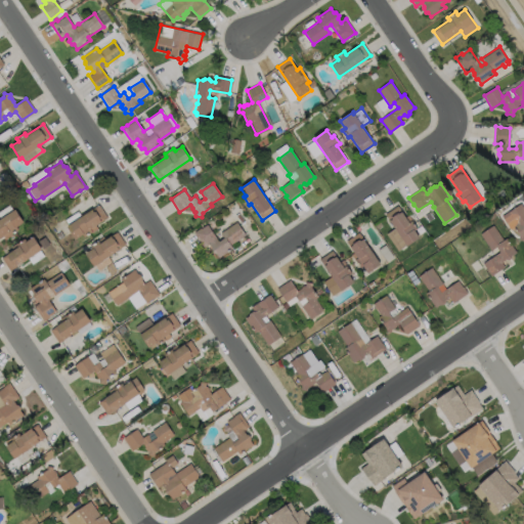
[(523,242),(519,241),(520,235),(515,227),(511,229),(506,222),(512,218),(509,213),(522,204),(523,207),(523,242)]
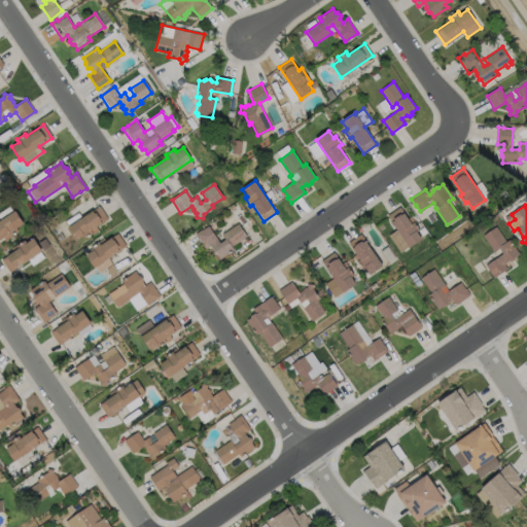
[(98,231),(92,235),(91,235),(84,239),(82,237),(75,241),(67,229),(99,207),(107,219),(96,227),(98,231)]
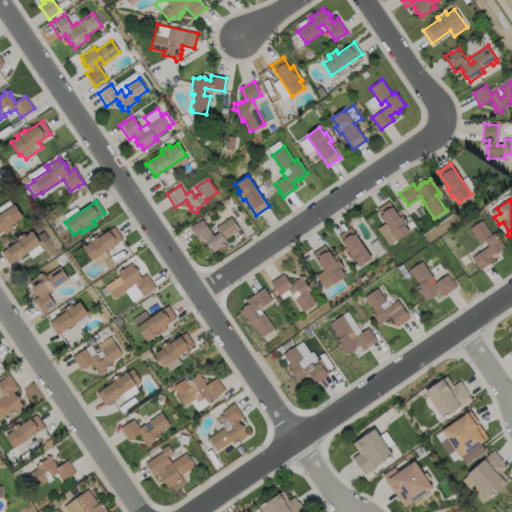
[(389,202),(400,218),(402,216),(408,224),(405,226),(410,233),(398,241),(397,240),(389,246),(378,229),(385,223),(376,210),(389,202)]
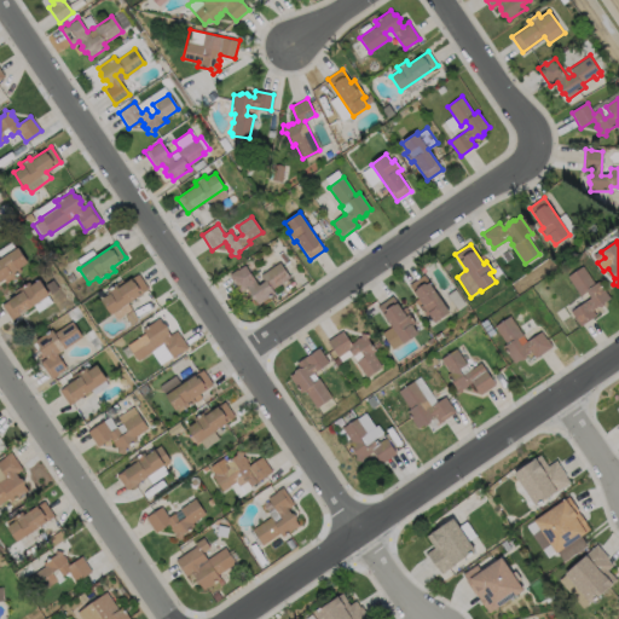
[(15,279),(7,284),(4,279),(0,282),(0,261),(18,249),(29,264),(21,270),(22,272),(13,278),(15,279)]
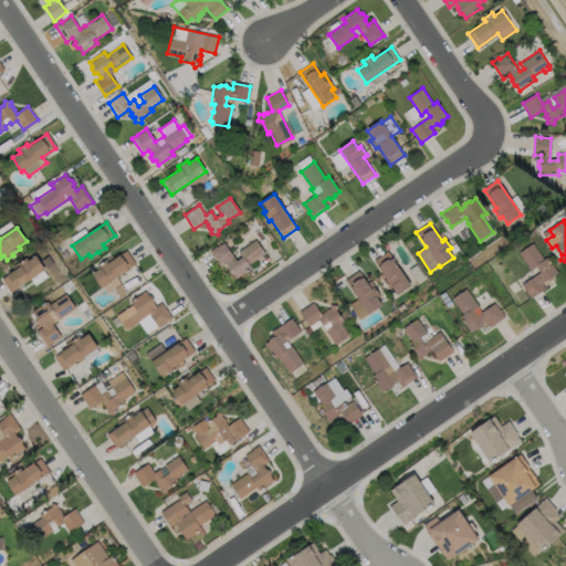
[(263,254),(247,264),(250,270),(236,279),(232,274),(230,274),(228,271),(228,268),(226,264),(219,268),(209,252),(216,247),(217,248),(223,243),(236,261),(241,258),(238,252),(255,241),(263,254)]
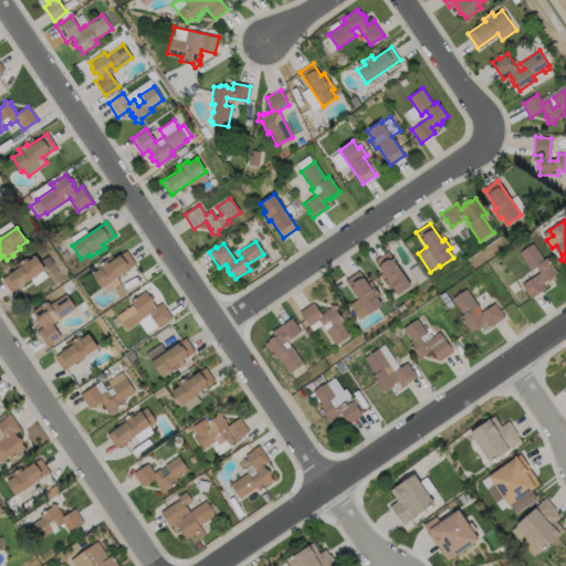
[(534,244),(545,261),(548,259),(558,273),(554,276),(554,279),(551,282),(547,281),(542,284),(545,290),(532,297),(523,285),(541,273),(537,268),(532,272),(520,254),(534,244)]
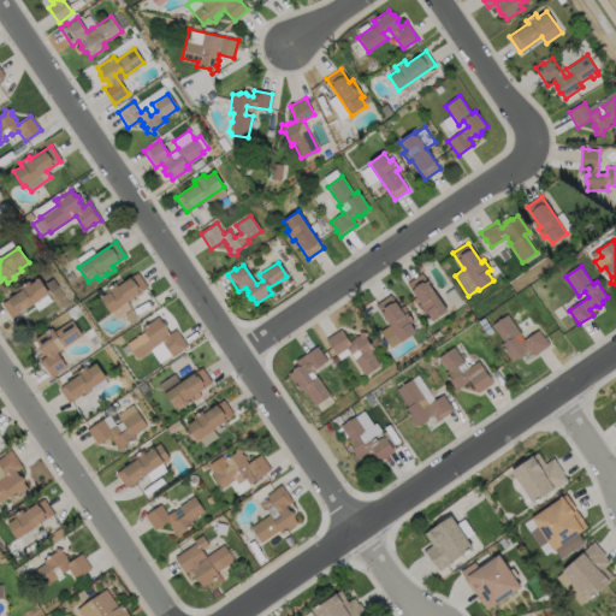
[(137,273),(148,289),(129,303),(132,308),(117,319),(112,312),(110,313),(100,298),(107,294),(105,290),(114,284),(117,288),(137,273)]
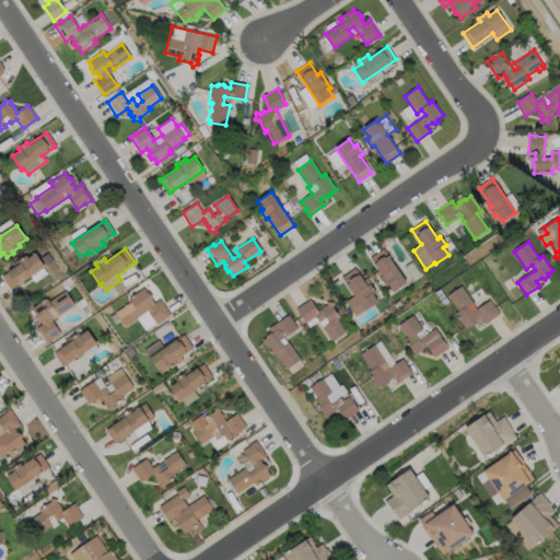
[(407,283),(394,292),(388,284),(385,287),(380,279),(383,277),(371,258),(384,249),(407,283)]
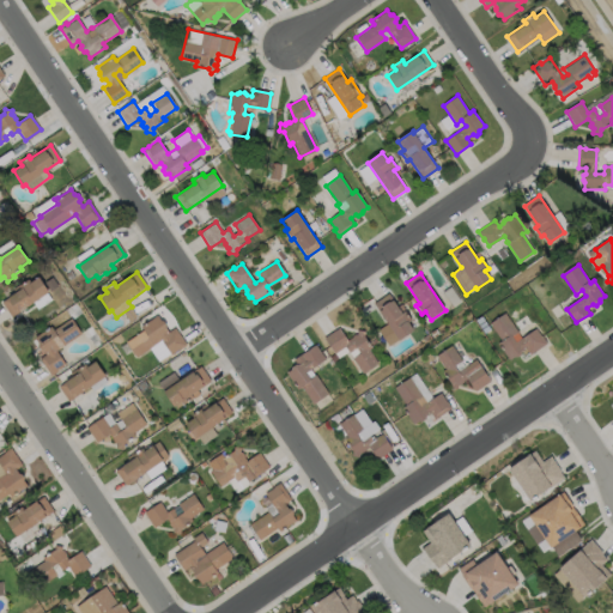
[(38,278),(48,292),(11,319),(1,303),(20,290),(18,286),(28,280),(30,283),(38,278)]
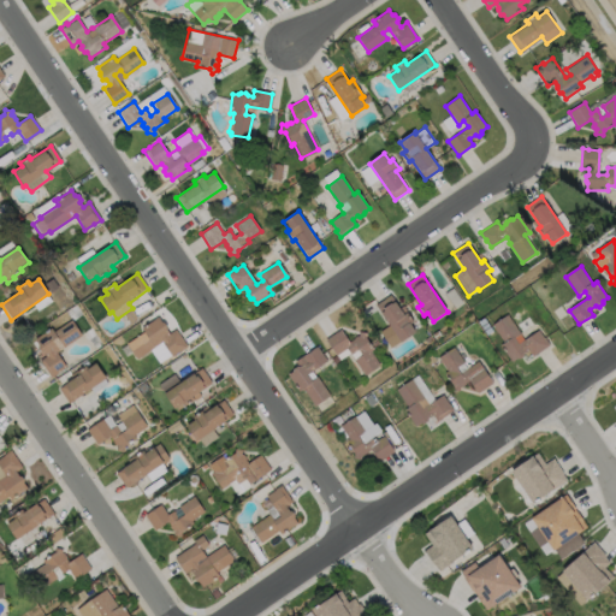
[(390,296),(400,309),(403,306),(414,323),(412,325),(418,333),(402,344),(401,342),(391,348),(380,332),(390,326),(375,306),(390,296)]
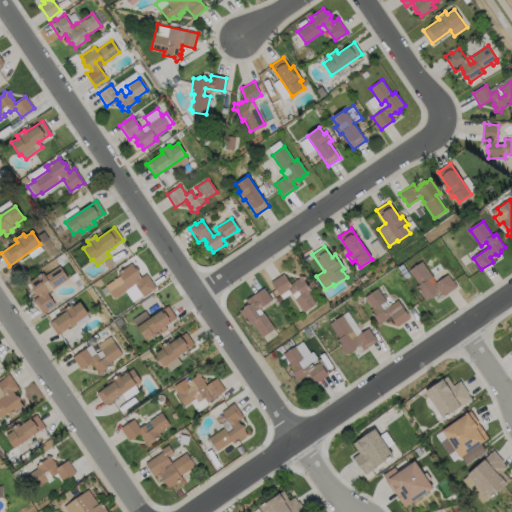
[(434,278),(436,282),(448,274),(452,280),(453,280),(458,287),(443,297),(439,291),(436,294),(435,296),(432,298),(431,298),(425,302),(416,287),(418,285),(408,270),(423,260),(434,278)]
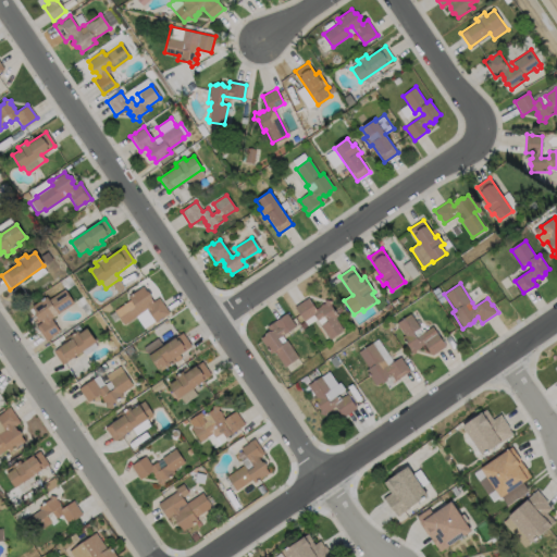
[(150,298),(152,301),(158,298),(169,313),(162,319),(162,318),(155,322),(143,305),(137,308),(140,313),(123,325),(113,311),(130,300),(127,297),(143,287),(145,292),(148,292),(150,296),(150,298)]
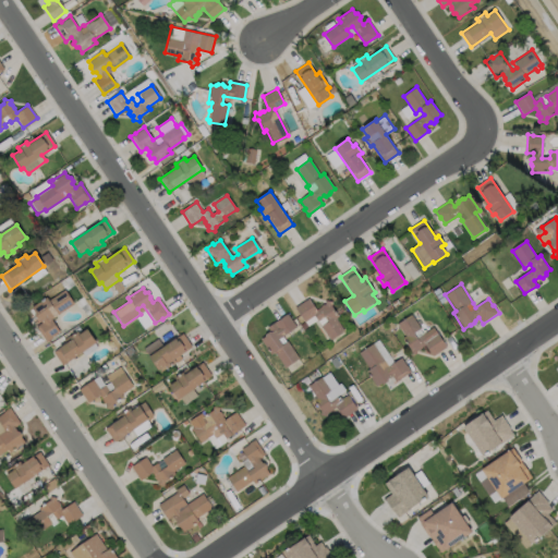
[(63,290),(73,303),(56,314),(52,308),(46,313),(59,331),(50,337),(51,337),(45,341),(35,326),(40,322),(38,317),(36,317),(33,314),(34,312),(31,306),(45,296),(48,300),(63,290)]
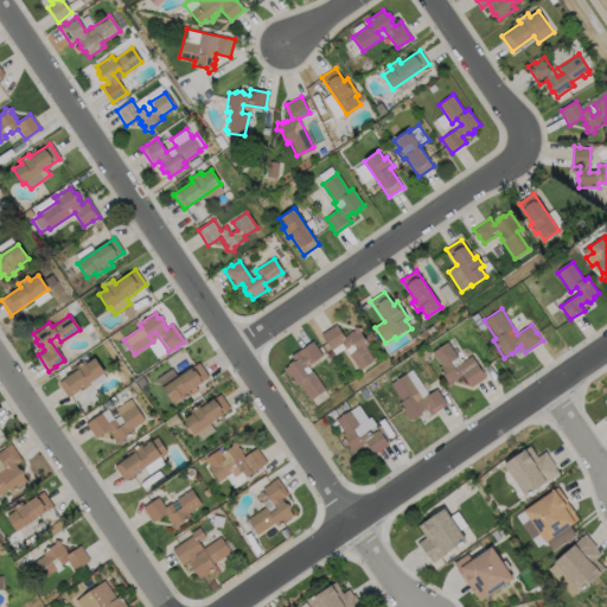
[(336,325),(344,337),(357,327),(369,345),(365,347),(374,359),(359,370),(349,355),(350,355),(346,349),(345,350),(344,347),(334,355),(321,334),(336,325)]
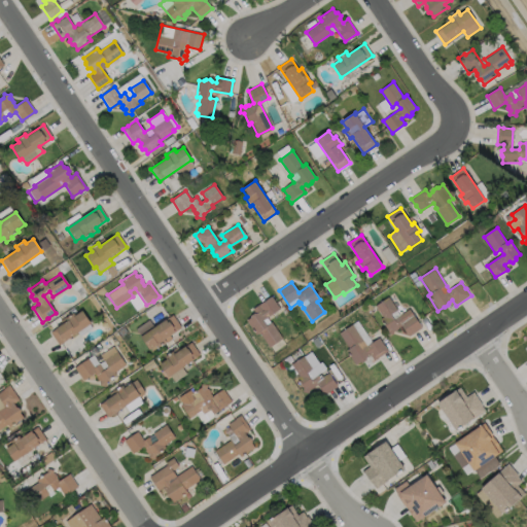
[(268,317),(271,324),(272,323),(283,340),(270,349),(259,334),(256,336),(246,321),(250,318),(251,316),(254,314),(252,311),(272,297),(280,310),(268,317)]
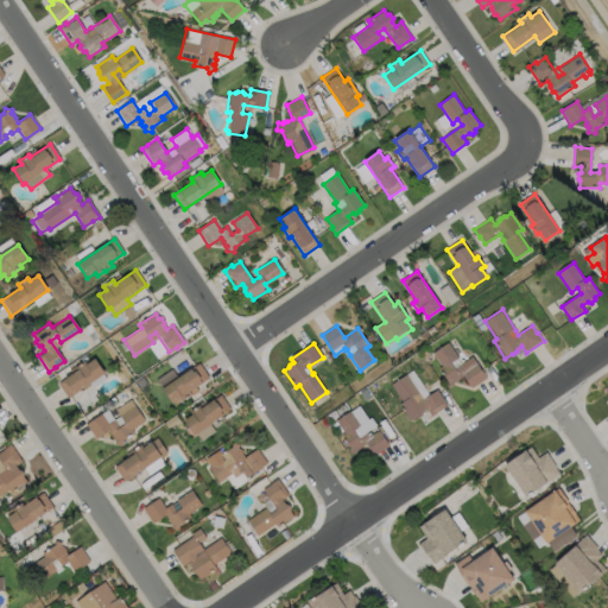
[(451,363),(455,368),(473,358),(487,378),(472,388),(463,377),(460,379),(460,380),(456,382),(455,382),(454,386),(447,385),(448,380),(439,368),(443,367),(434,353),(449,343),(458,359),(451,363)]
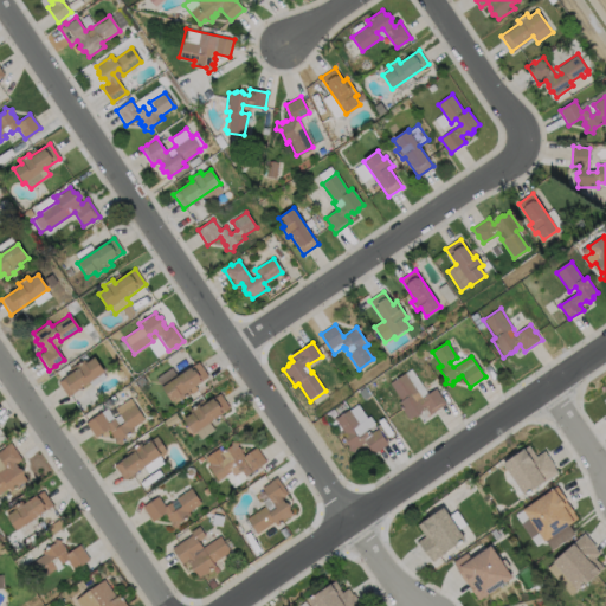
[(84,361),(85,363),(94,358),(103,373),(66,398),(57,382),(70,374),(68,371),(79,362),(77,359),(83,354),(86,359),(84,361)]
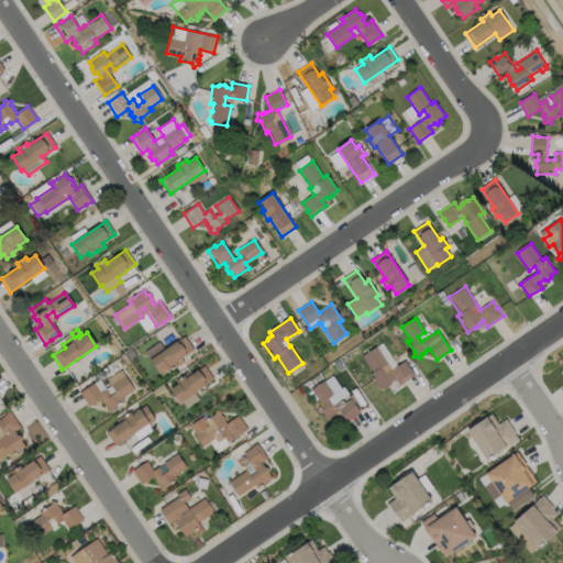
[(183,363),(176,367),(168,372),(166,370),(158,375),(143,351),(158,341),(165,350),(184,338),(192,351),(180,360),(183,363)]
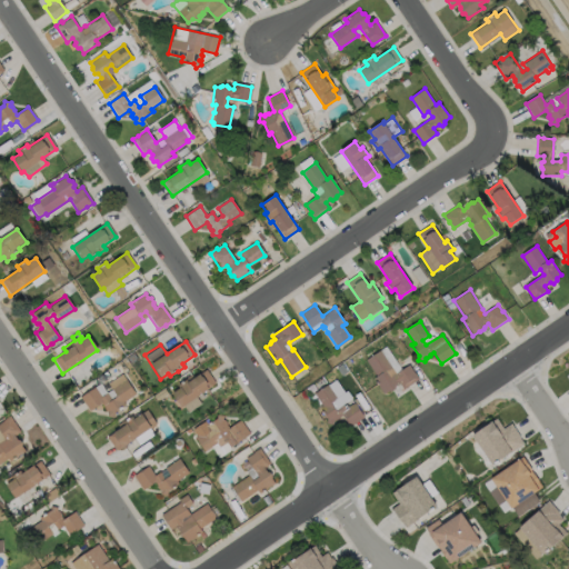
[(380,352),(397,375),(409,366),(415,375),(416,375),(419,380),(403,390),(400,385),(396,388),(396,390),(392,392),(389,392),(385,396),(375,380),(378,378),(367,361),(380,352)]
